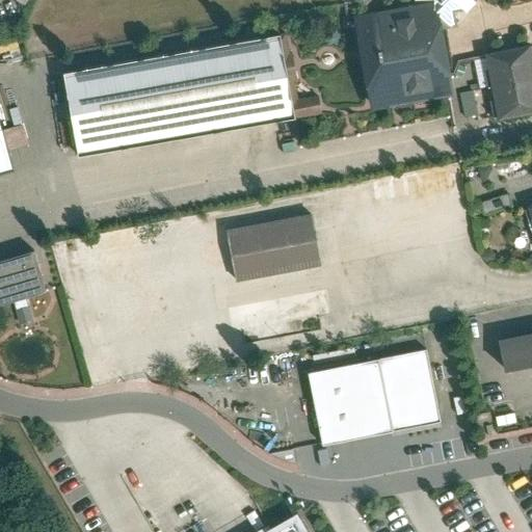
[(437,10),(354,24),(370,116),(453,103),(437,10)]
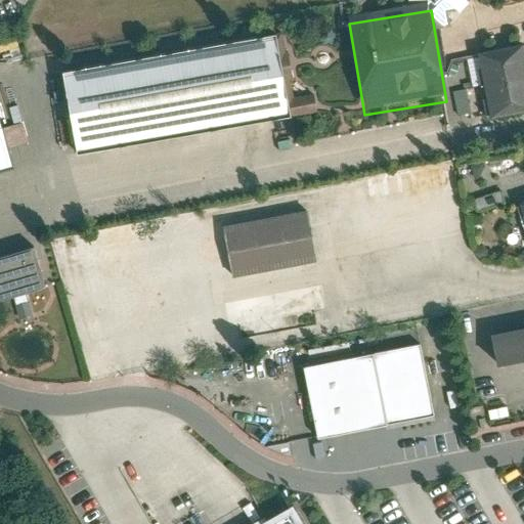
[(274,37),(60,71),(74,150),(288,117),(274,37)]
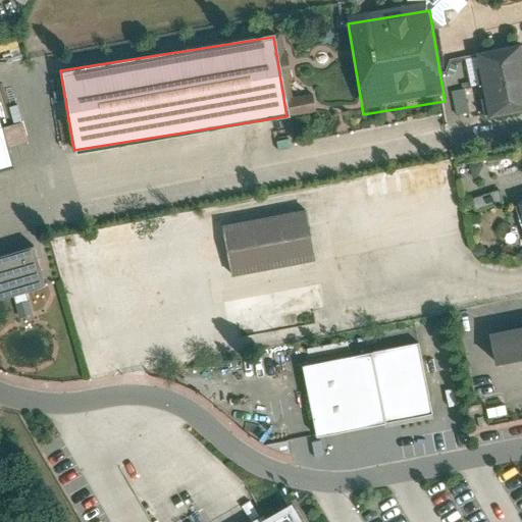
[(521,48),(476,57),(487,121),(521,115),(521,48)]
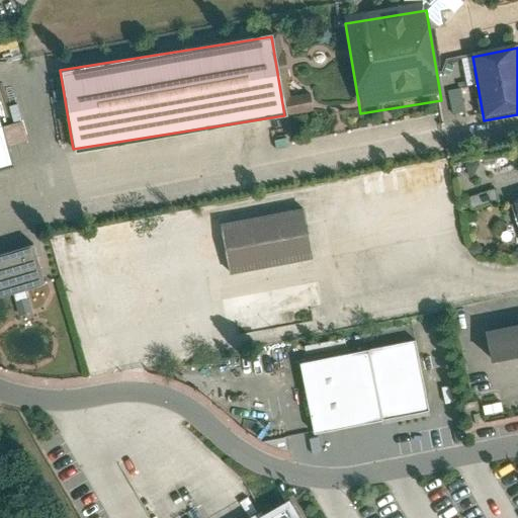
[(0,137),(0,173),(10,170),(0,137)]
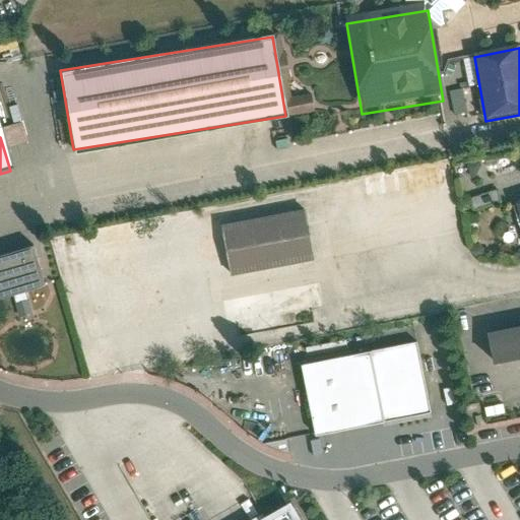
[(497,191),(470,197),(472,206),(499,200),(497,191)]
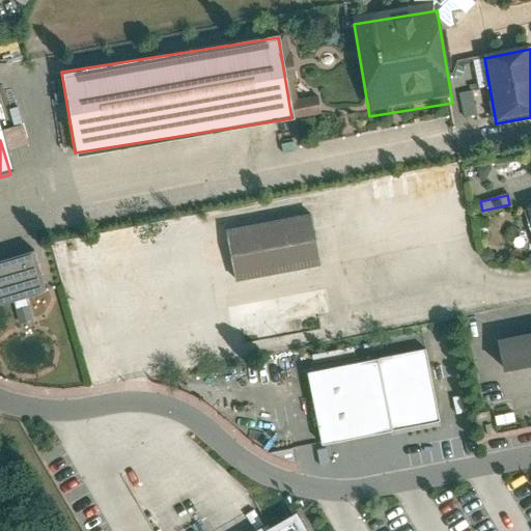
[(240,283),(320,270),(312,220),(230,233),(240,283)]
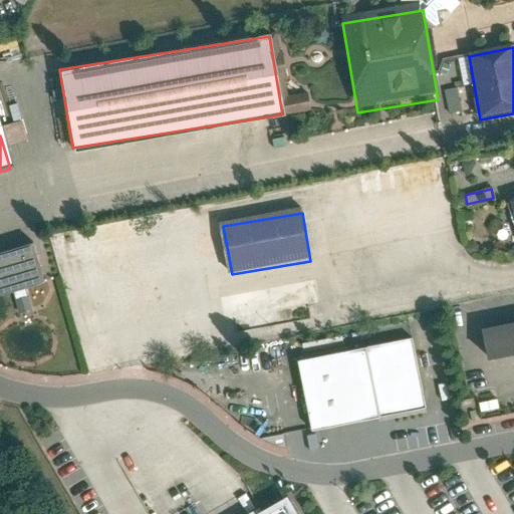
[(35,242),(0,252),(0,294),(46,280),(35,242)]
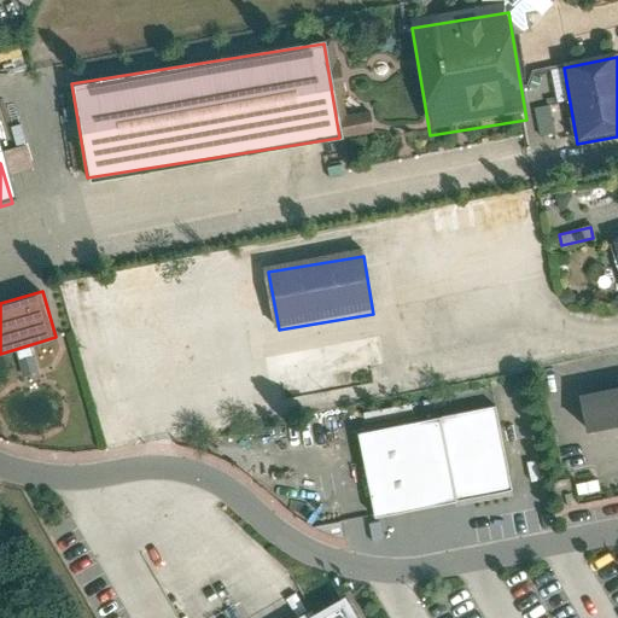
[(617,397),(586,403),(592,437),(617,432),(617,397)]
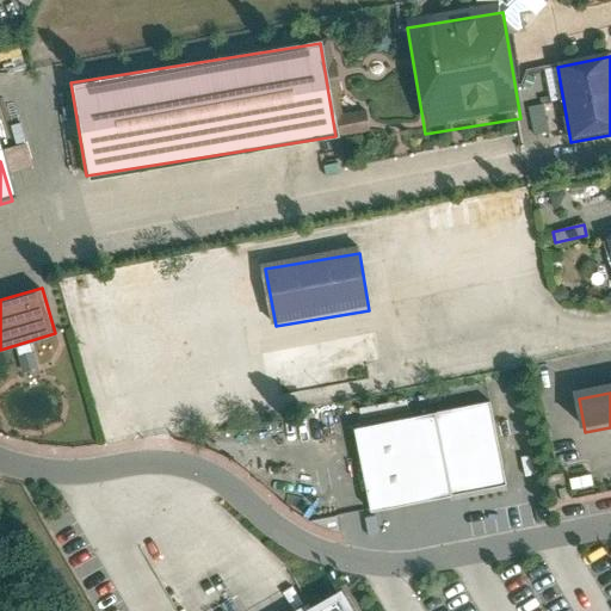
[(366,511),(501,486),(487,406),(351,431),(366,511)]
